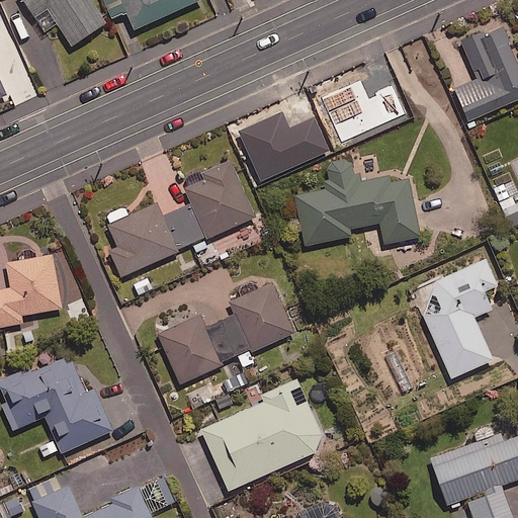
[(105,21),(90,0),(24,0),(45,30),(57,22),(71,44),(105,21)]
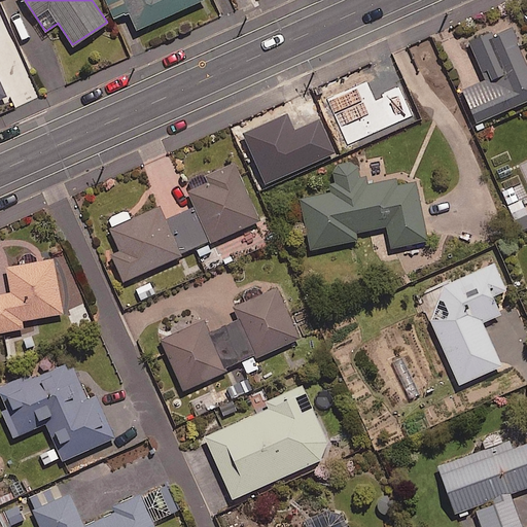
[(106,0),(114,16),(129,10),(137,28),(198,0),(106,0)]
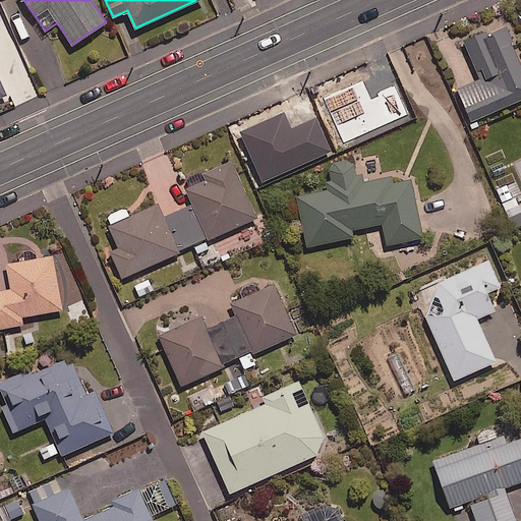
[(24,68),(4,23),(0,25),(0,73),(2,78),(24,68)]
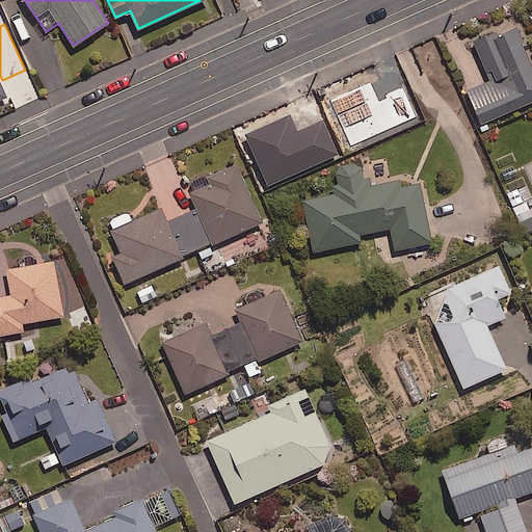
[(531,100),(531,67),(514,26),(475,44),(490,81),(468,90),(481,123),(531,100)]
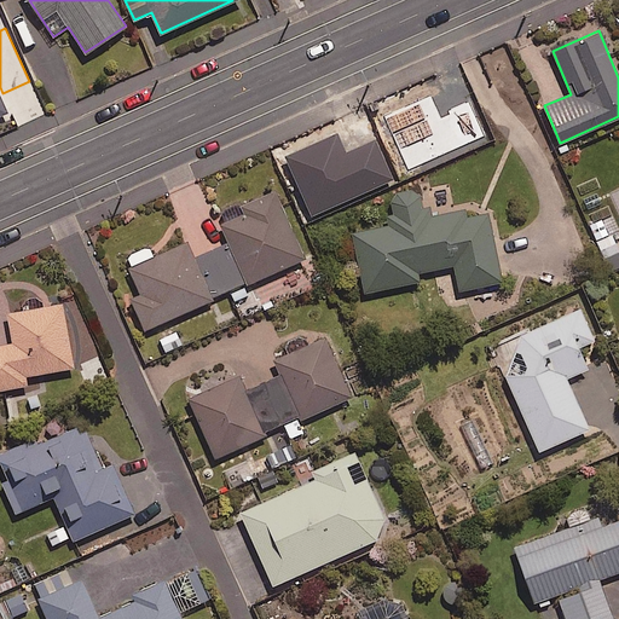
[(499,284),(490,212),(468,215),(467,210),(433,215),(432,204),(423,206),(421,186),(391,189),(393,212),(385,213),(387,224),(353,229),(362,291),(418,283),(417,271),(452,265),(456,290),(499,284)]
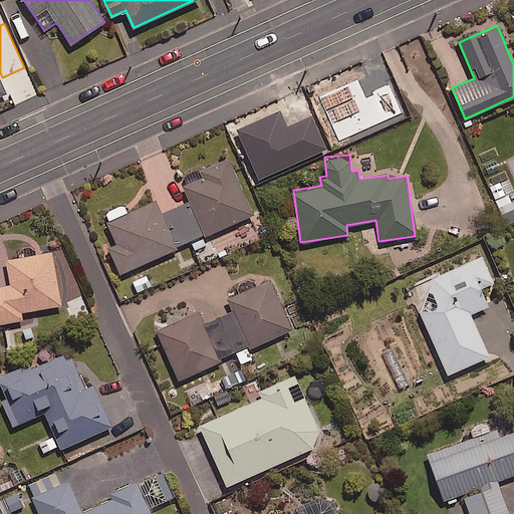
[(189,242),(194,252),(209,245),(204,235),(253,214),(229,159),(199,172),(201,178),(184,186),(191,202),(161,215),(155,202),(127,214),(123,205),(102,214),(115,243),(107,247),(118,272),(189,242)]
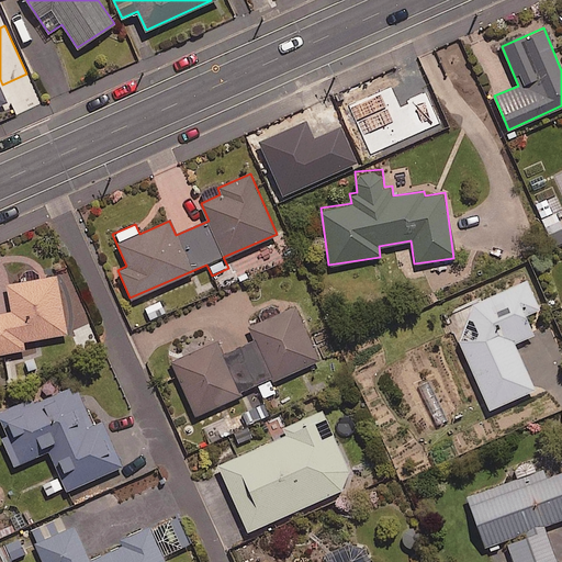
[(561,243),(561,210),(542,218),(554,247),(561,243)]
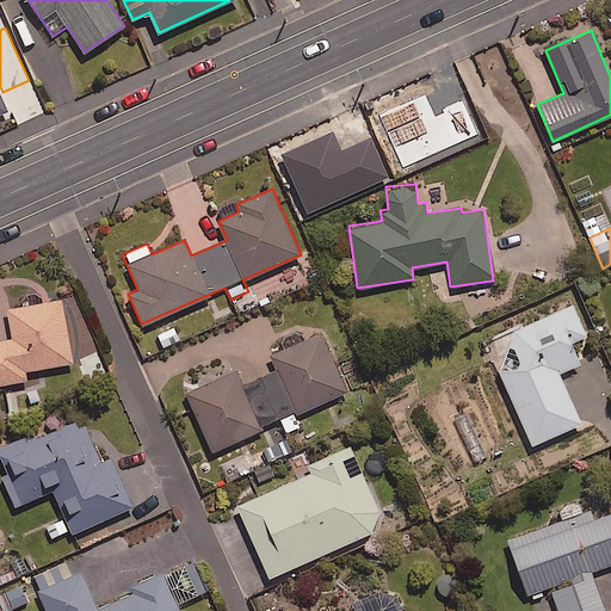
[(73,363),(62,300),(10,308),(16,338),(0,340),(0,383),(28,380),(26,370),(73,363)]
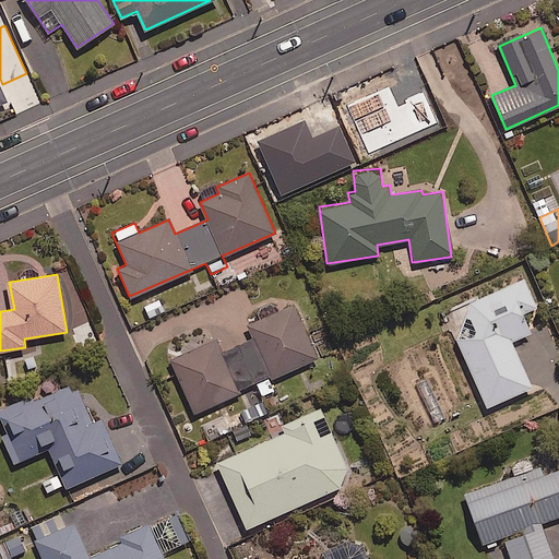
[(537,306),(524,277),(440,314),(449,334),(453,332),(486,406),(532,387),(511,341),(531,332),(523,312),(537,306)]
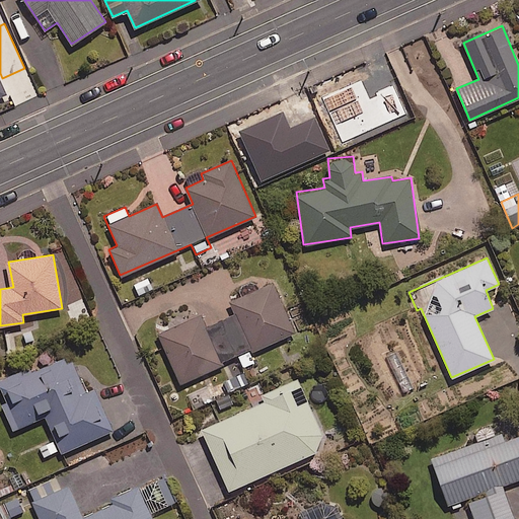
[(295,331),(273,282),(231,301),(236,313),(206,327),(200,314),(157,332),(180,384),(239,357),(243,367),(254,361),(250,352),(295,331)]
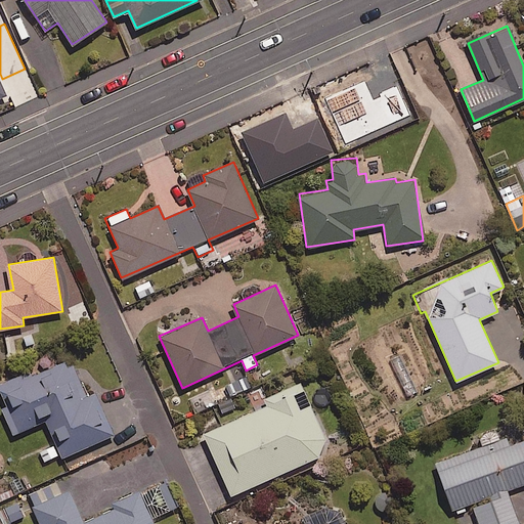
[(40,450),(44,461),(60,454),(61,457),(119,432),(101,392),(87,398),(70,358),(27,377),(24,373),(0,382),(0,389),(7,406),(2,408),(13,434),(44,421),(54,443),(40,450)]
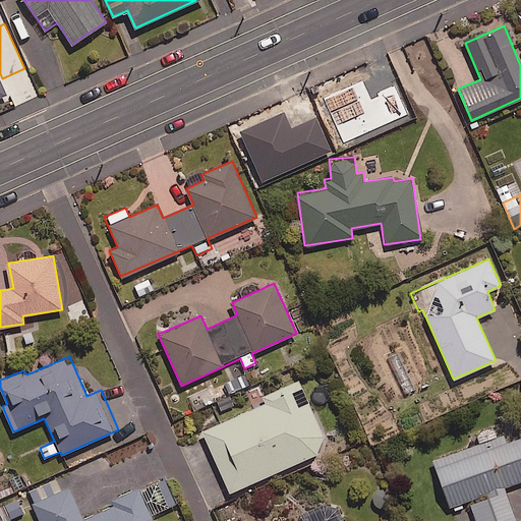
[(298,407),(291,392),(203,430),(229,491),(329,449),(308,402),(298,407)]
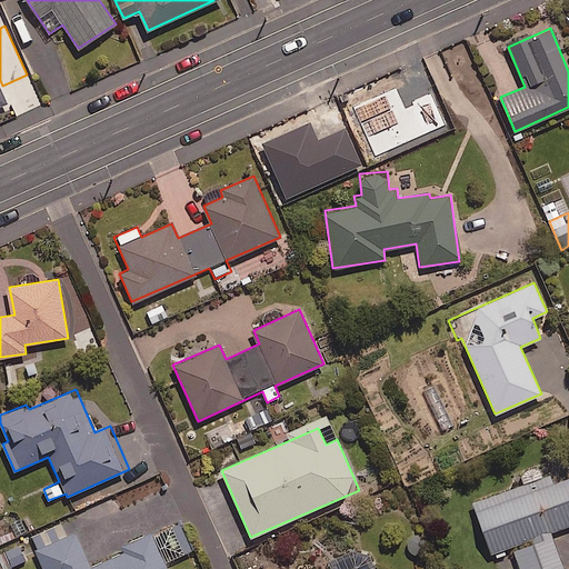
[(568,525),(568,471),(568,469),(473,502),(492,556),(513,548),(520,568),(563,568),(551,531),(568,525)]
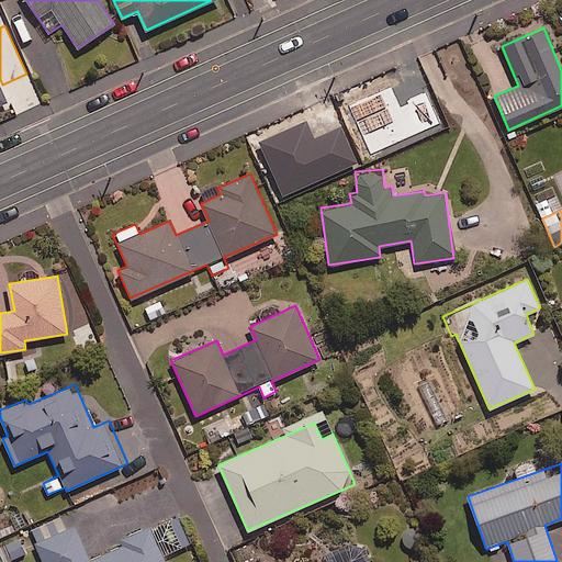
[(190,542),(177,515),(120,540),(122,546),(89,560),(74,526),(35,543),(43,561),(165,561),(163,555),(190,542)]
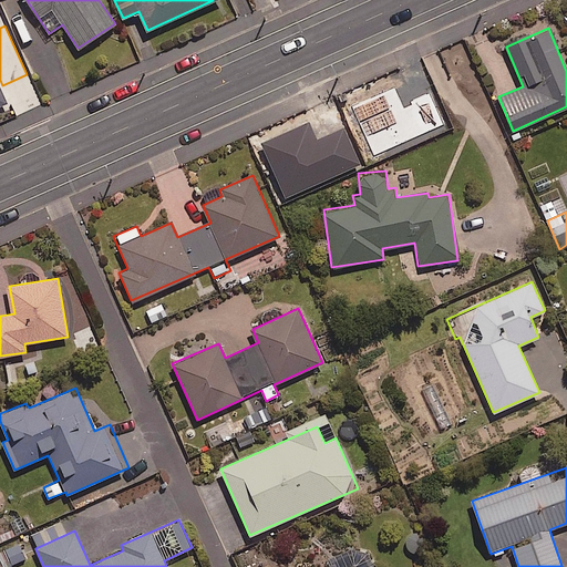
[(27,557),(19,542),(0,549),(0,555),(6,566),(27,557)]
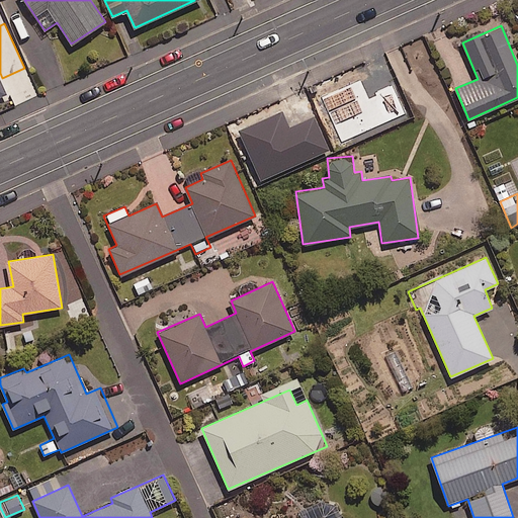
[(340,517),(332,498),(299,512),(301,517),(340,517)]
